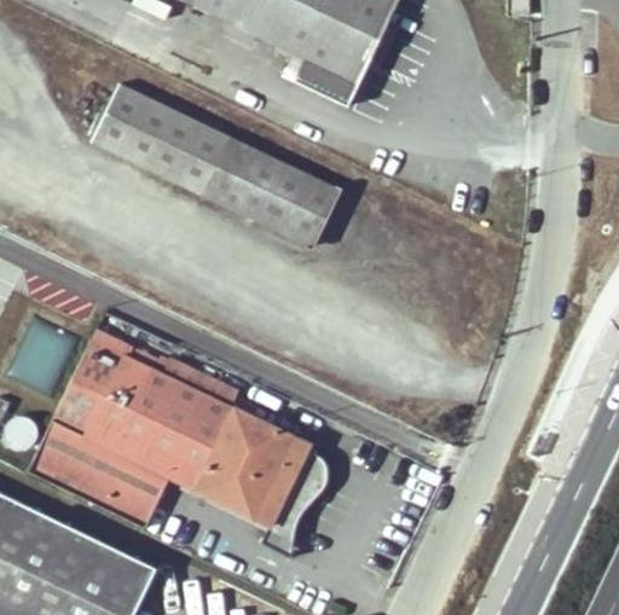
[(190,0),(304,54),(296,69),(285,63),(277,81),(339,112),(366,56),(377,61),(391,33),(381,28),(394,0),(190,0)]
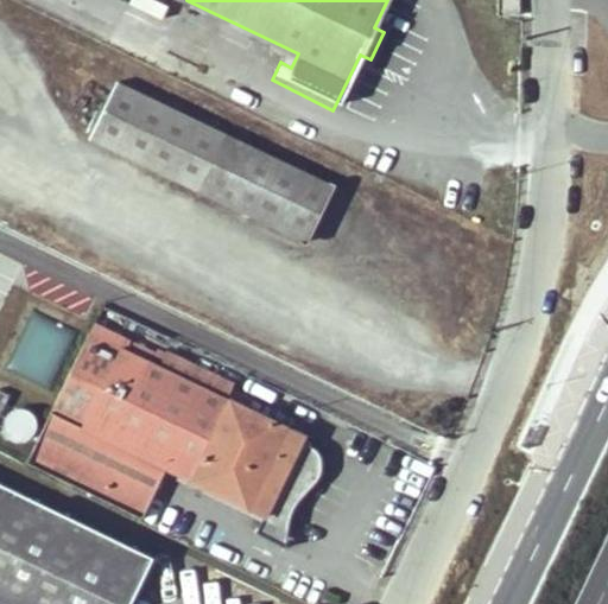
[(305,240),(333,184),(202,120),(185,152),(209,164),(198,188),(305,240)]
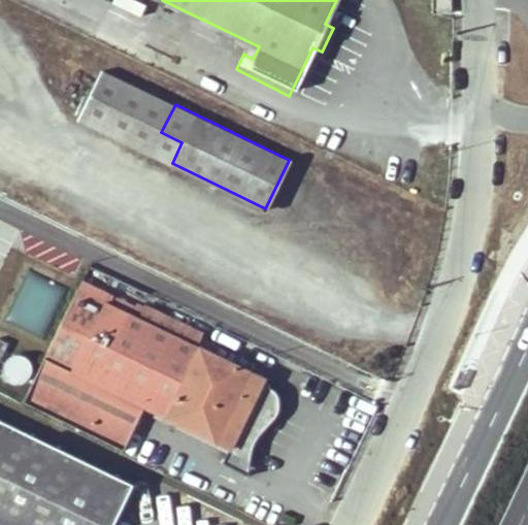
[(43,332),(64,285),(29,269),(8,317),(43,332)]
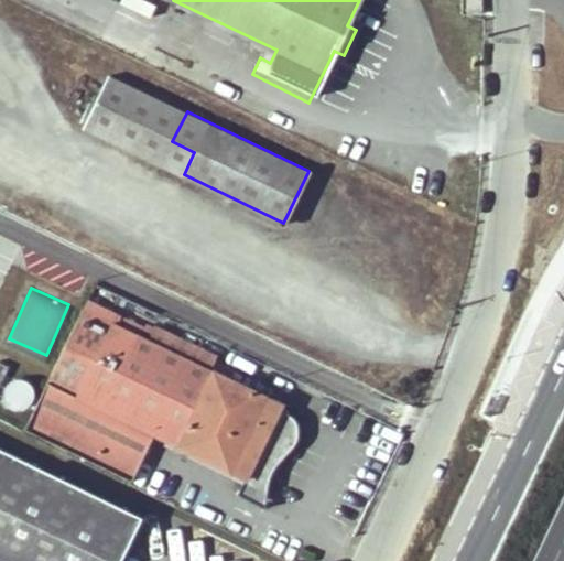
[(116,322),(120,314),(87,299),(83,306),(116,322)]
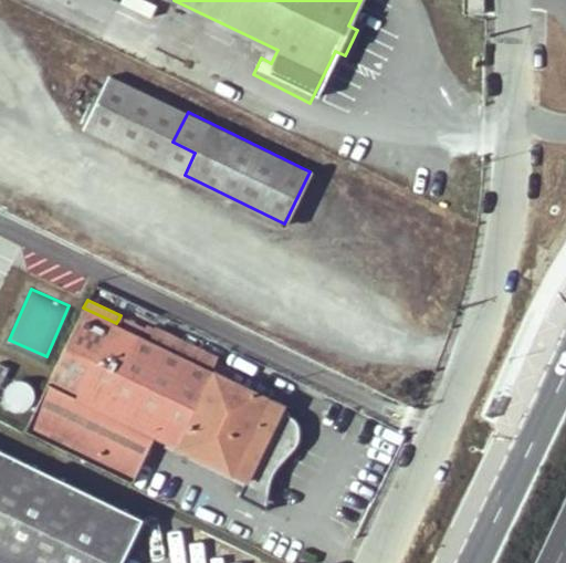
[(145,326),(121,315),(116,323),(83,308),(24,431),(133,483),(156,434),(245,478),(238,498),(265,512),(271,481),(275,472),(297,446),(300,440),(300,436),(300,430),(296,425),(293,420),(292,419),(279,413),(283,405),(209,368),(140,335),(145,326)]
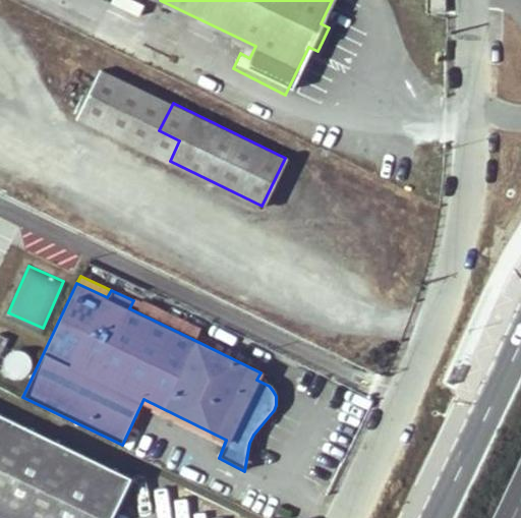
[(135,296),(133,300),(129,308),(192,339),(198,328),(135,296)]
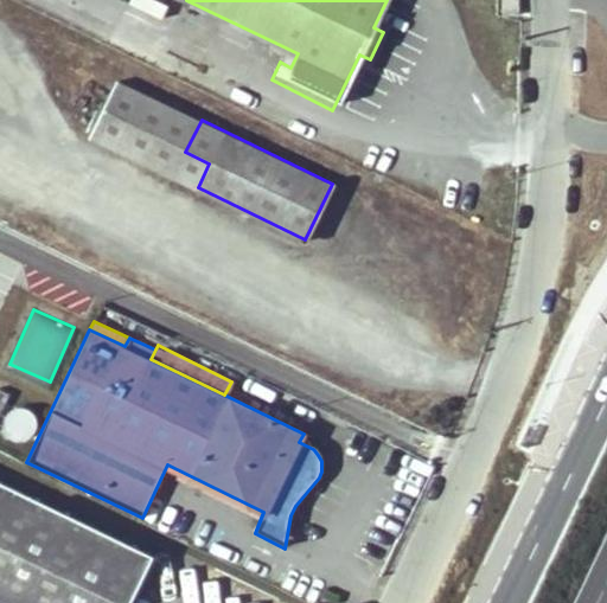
[(0,482),(0,602),(123,602),(148,555),(0,482)]
